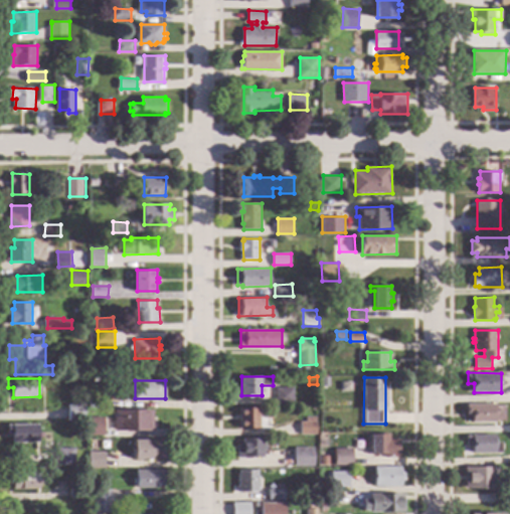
[(295,403),(277,403),(277,387),(295,386),(295,403)]
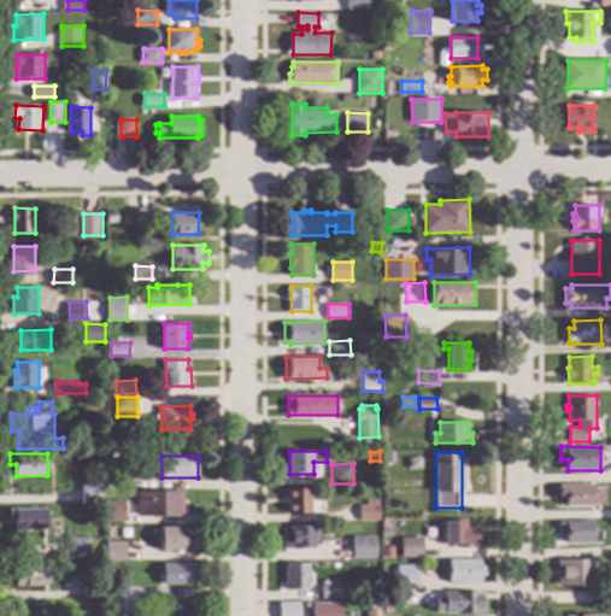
[(129,488),(109,488),(107,468),(129,468),(129,488)]
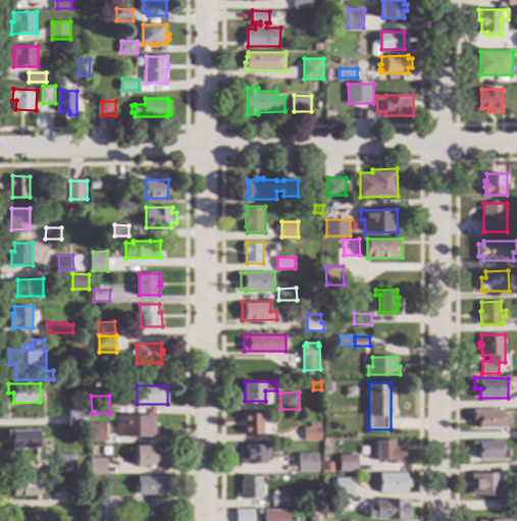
[(88,425),(72,426),(71,409),(88,409),(88,425)]
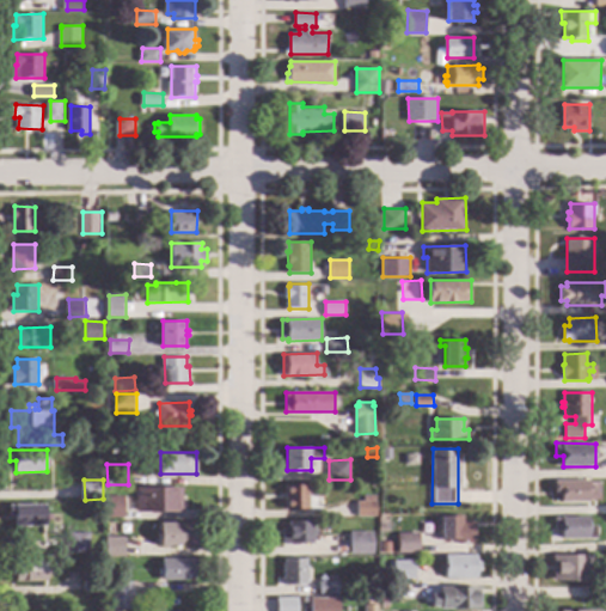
[(591,480),(591,501),(563,501),(563,493),(556,493),(556,480),(591,480)]
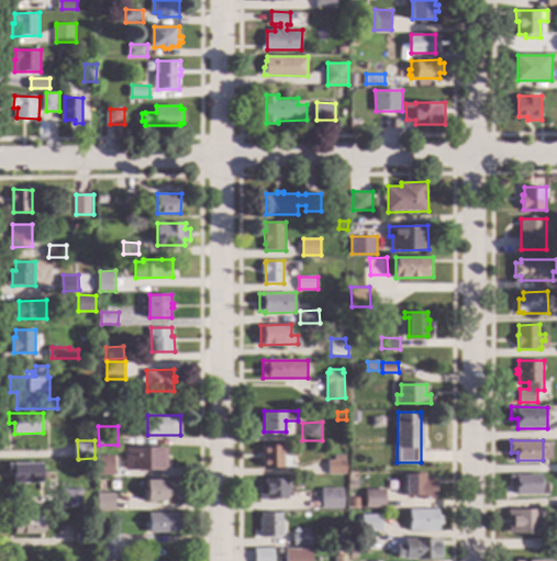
[(283,467),(265,467),(265,445),(283,445),(283,467)]
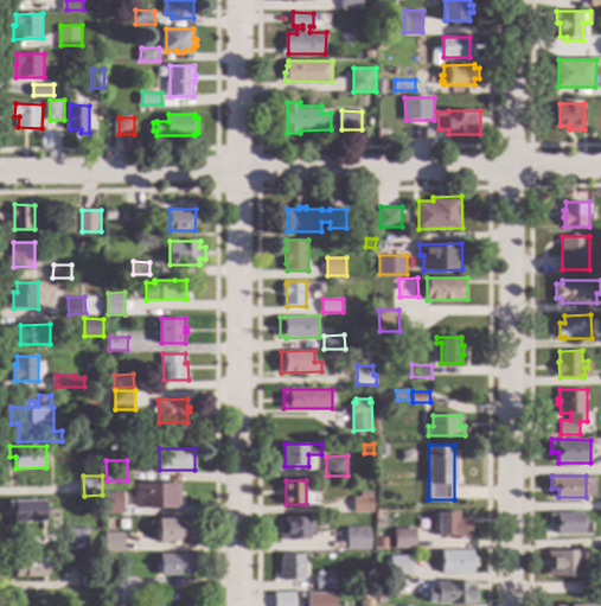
[(181,508),(138,508),(136,483),(181,483),(181,508)]
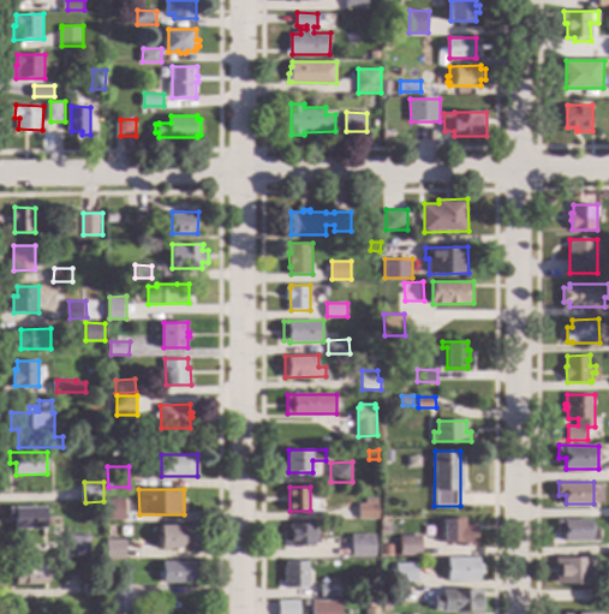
[(126,520),(108,520),(108,498),(126,498),(126,520)]
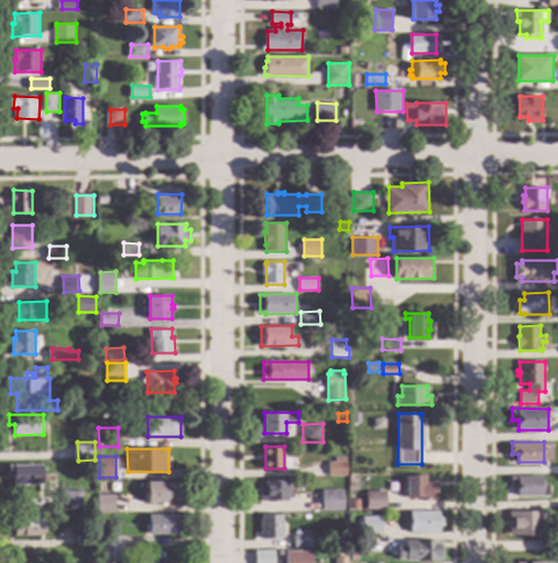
[(347,475),(329,475),(329,462),(336,462),(336,456),(347,456),(347,475)]
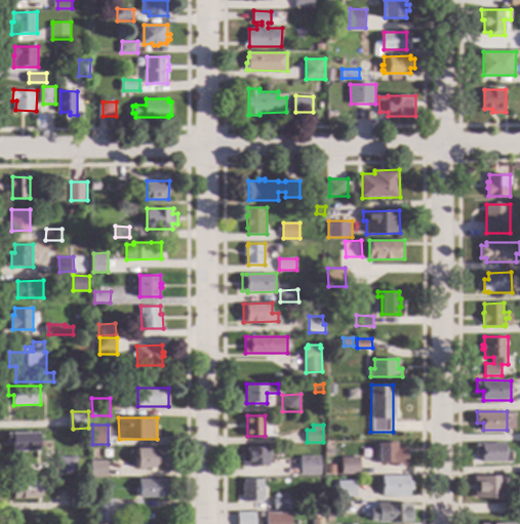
[(41,450),(14,451),(13,441),(9,441),(9,433),(41,432),(41,450)]
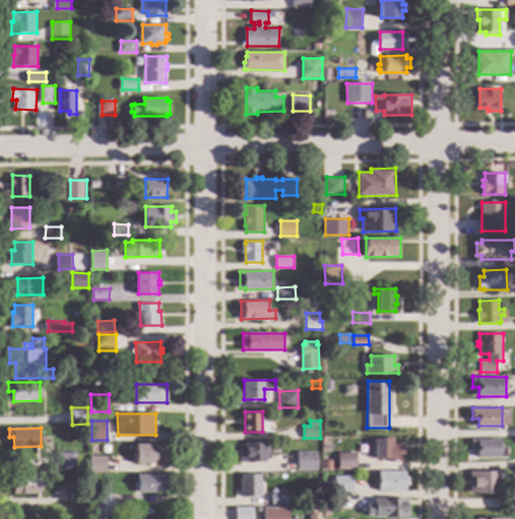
[(394,443),(404,443),(404,462),(393,462),(393,458),(375,458),(375,438),(394,438),(394,443)]
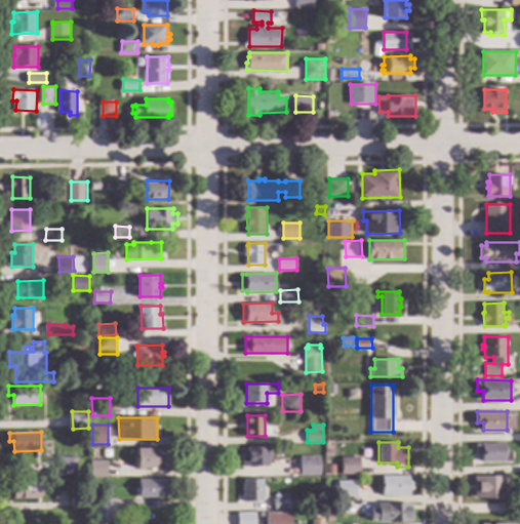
[(507,451),(513,451),(513,461),(482,461),(482,454),(477,454),(477,443),(507,443),(507,451)]
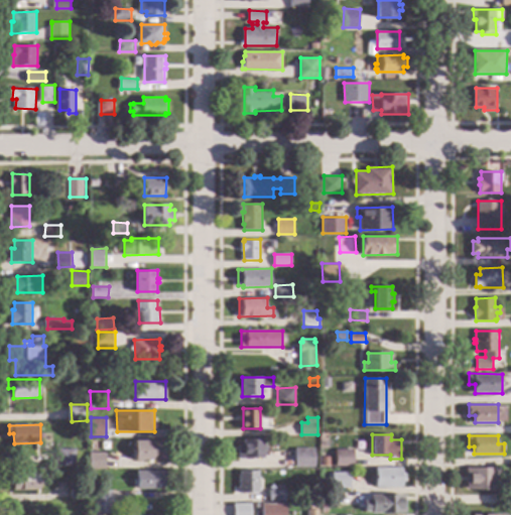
[(265,444),(268,444),(268,452),(265,452),(265,458),(253,458),(253,459),(246,459),(246,458),(239,458),(239,443),(245,443),(245,438),(265,438),(265,444)]
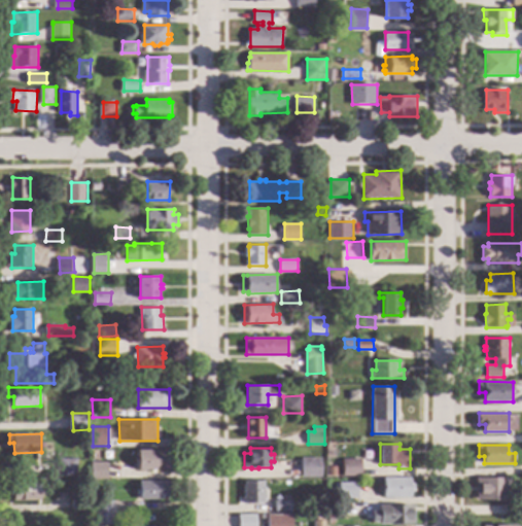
[(170,469),(139,470),(138,450),(169,449),(170,469)]
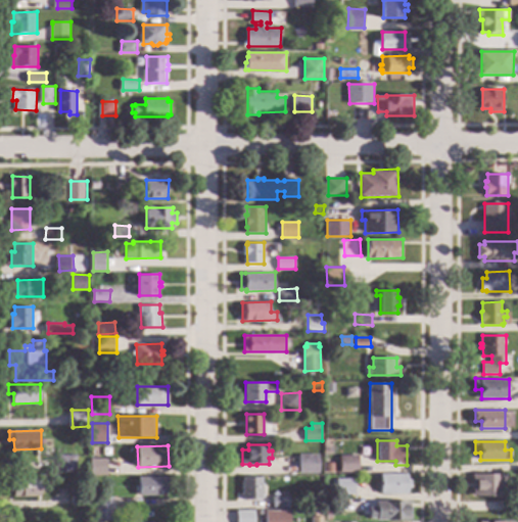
[(320,473),(299,473),(299,454),(320,454),(320,473)]
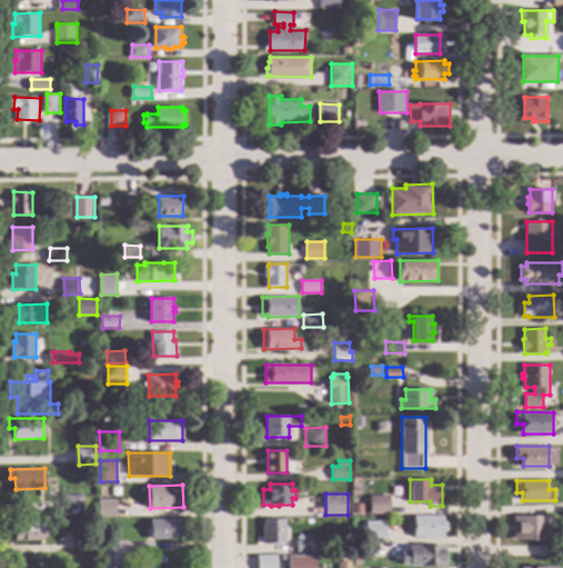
[(84,514),(66,514),(66,495),(84,495),(84,514)]
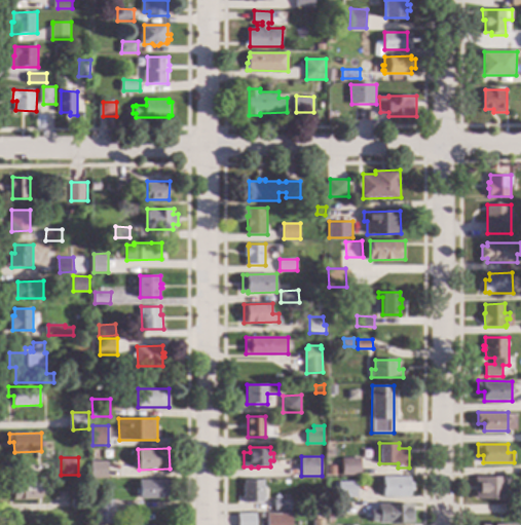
[(361,476),(343,476),(342,457),(361,457),(361,476)]
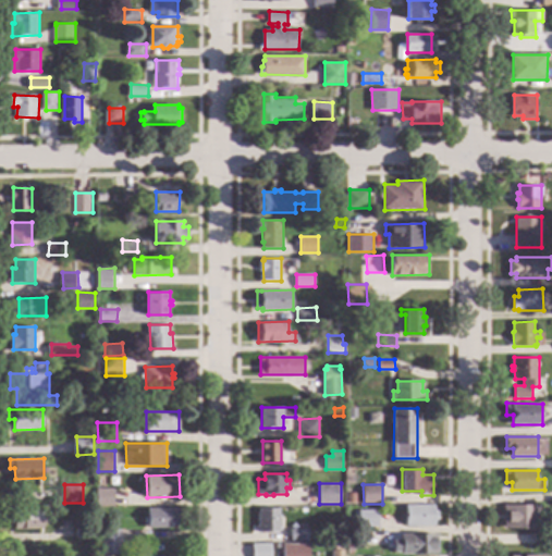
[(115,507),(98,507),(98,487),(115,487),(115,507)]
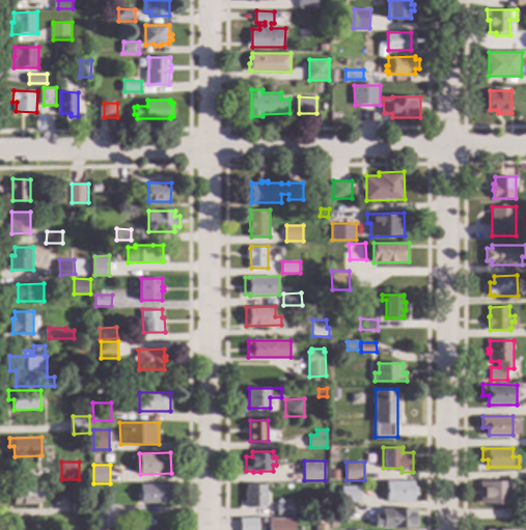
[(340,479),(332,479),(332,470),(340,470),(340,479)]
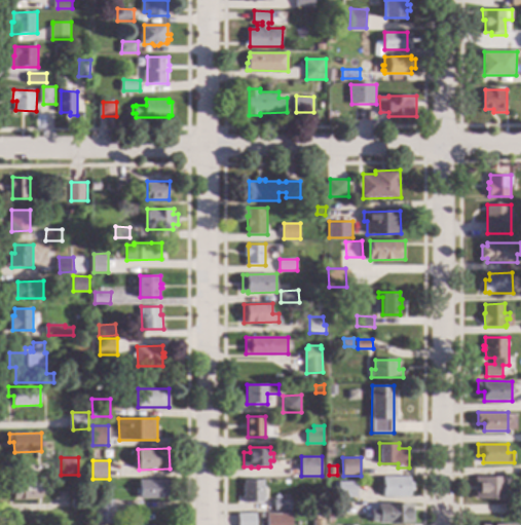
[(411,482),(414,482),(414,491),(410,491),(411,496),(383,496),(383,476),(410,476),(411,482)]
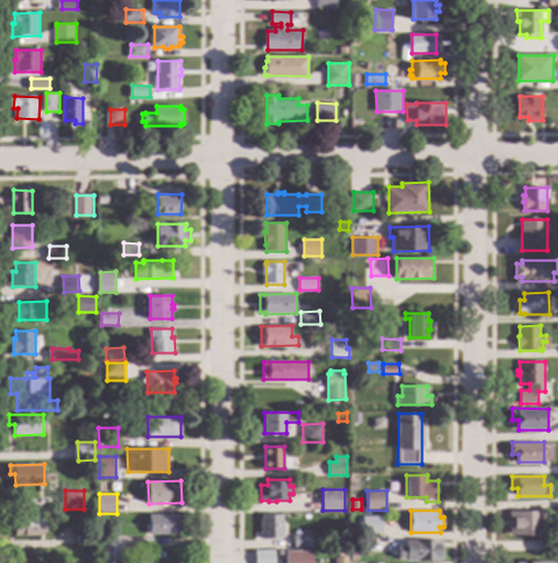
[(547,513),(550,513),(550,534),(512,534),(511,511),(547,510),(547,513)]
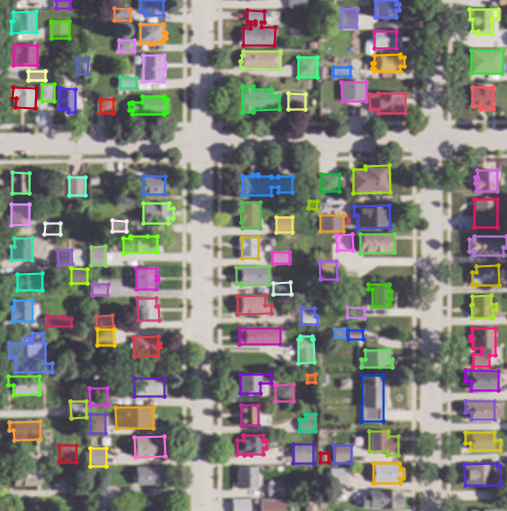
[(167,475),(163,475),(163,485),(137,485),(137,467),(167,466),(167,475)]
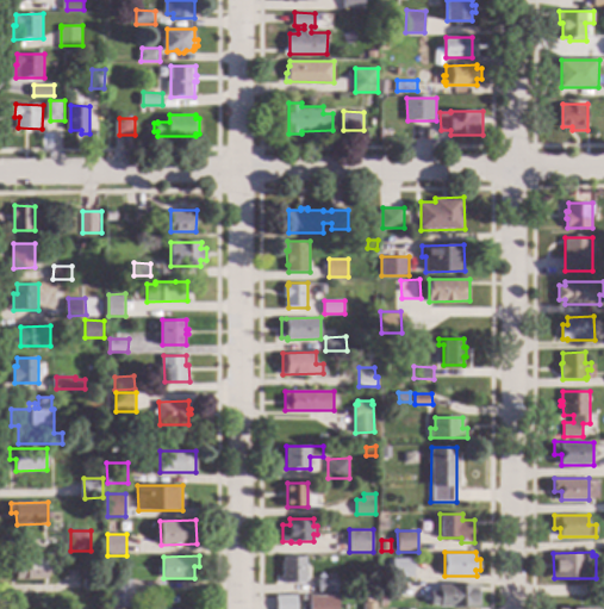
[(307,569),(309,569),(309,576),(307,576),(309,582),(284,583),(284,557),(307,555),(307,569)]
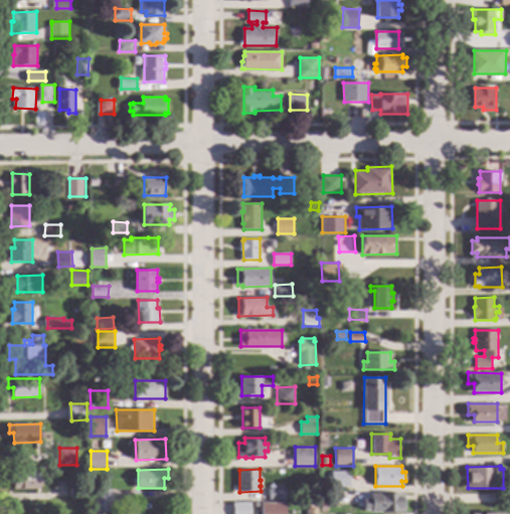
[(40,489),(14,489),(14,478),(10,478),(10,471),(40,471),(40,489)]
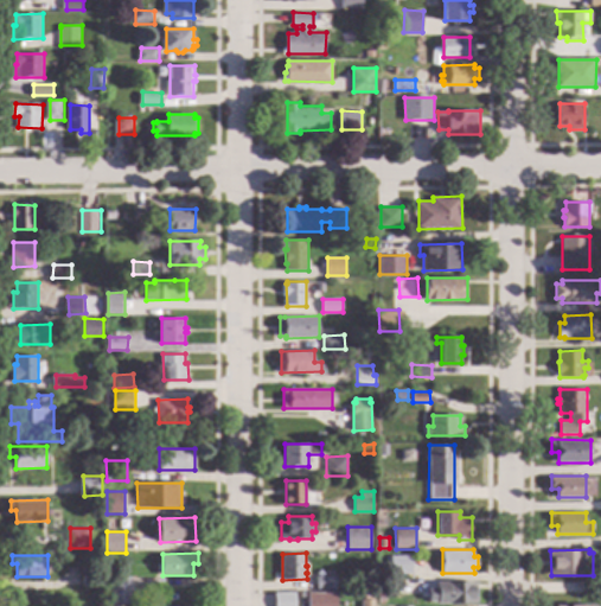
[(413,574),(391,574),(391,555),(413,555),(413,574)]
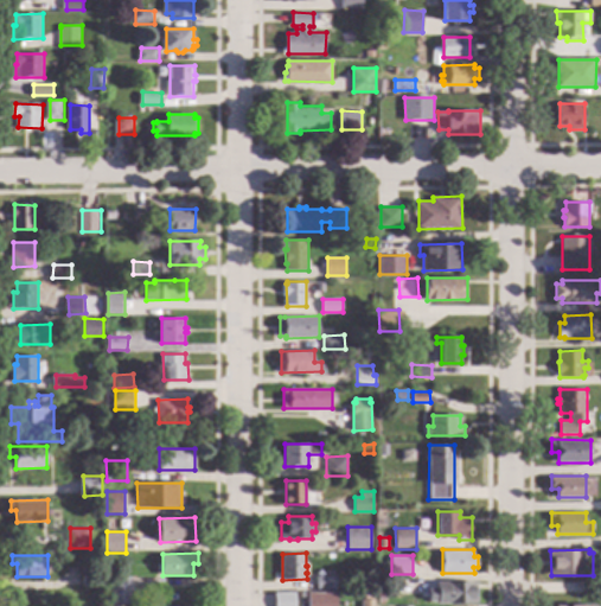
[(102,587),(85,587),(85,567),(102,567),(102,587)]
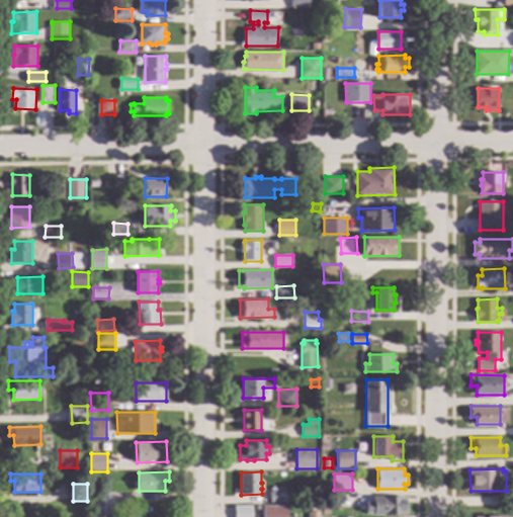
[(287,502),(271,503),(271,491),(287,491),(287,502)]
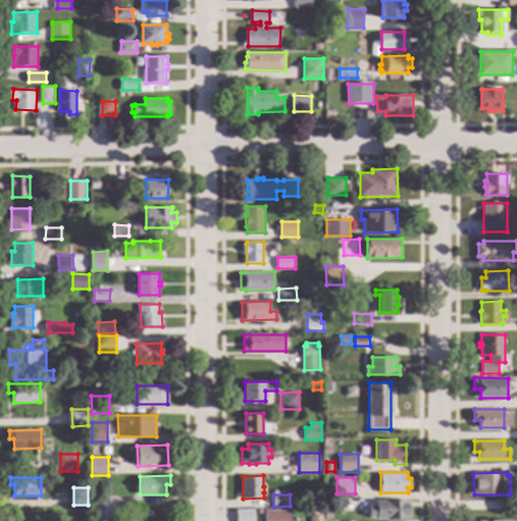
[(116,519),(94,520),(94,497),(115,496),(116,519)]
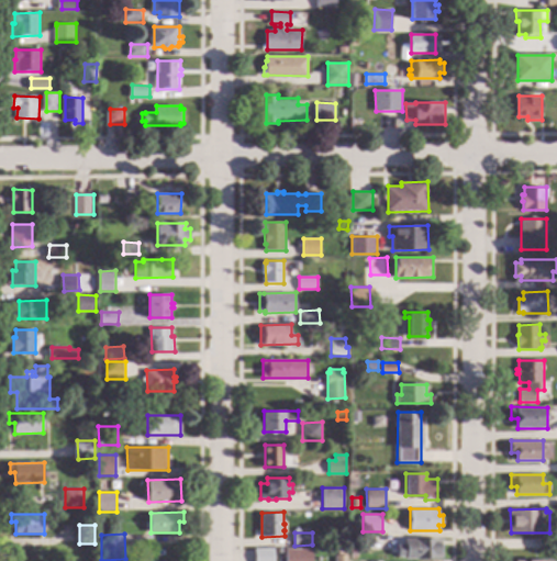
[(443,559),(404,559),(404,557),(397,557),(397,545),(404,545),(404,539),(443,538),(443,559)]
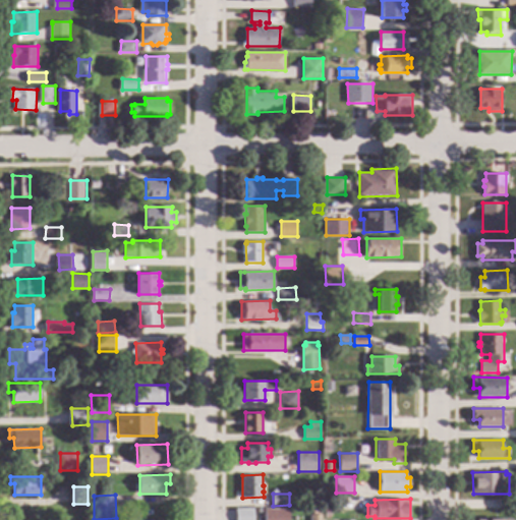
[(254,519),(237,519),(237,508),(254,508),(254,519)]
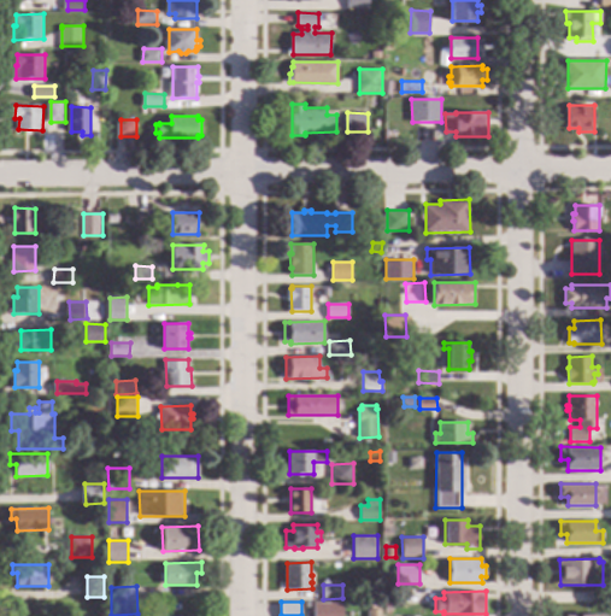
[(313,603),(313,615),(342,615),(344,603),(313,603)]
